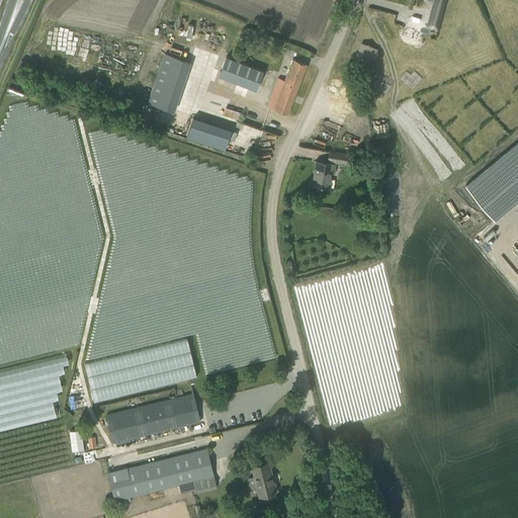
[(443,5),(444,0),(434,0),(434,1),(432,10),(441,13),(443,5)]
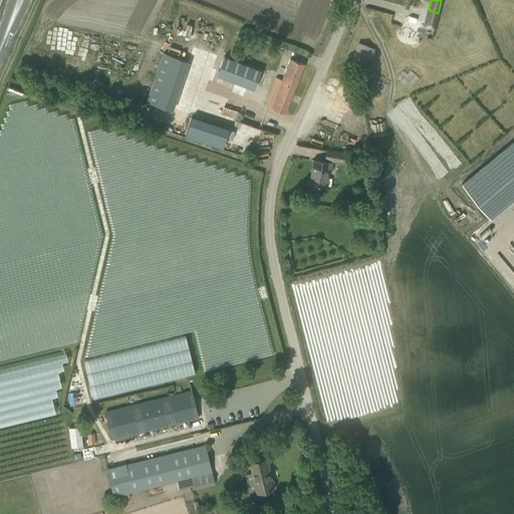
[(184,17),(177,33),(190,38),(196,22),(184,17)]
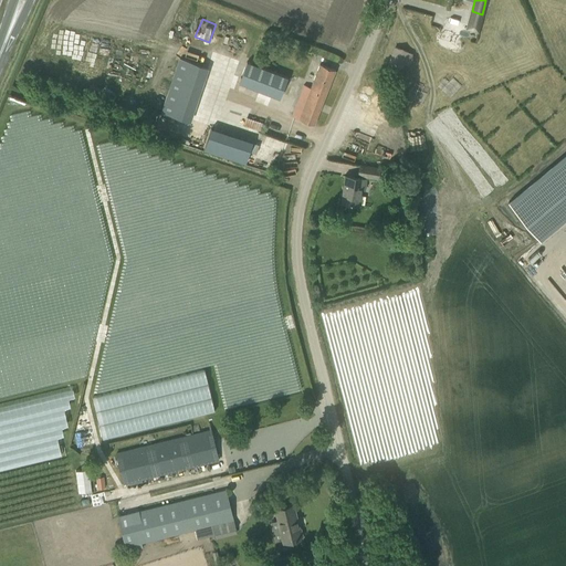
[(179,56),(163,112),(187,119),(190,109),(198,112),(211,66),(179,56)]
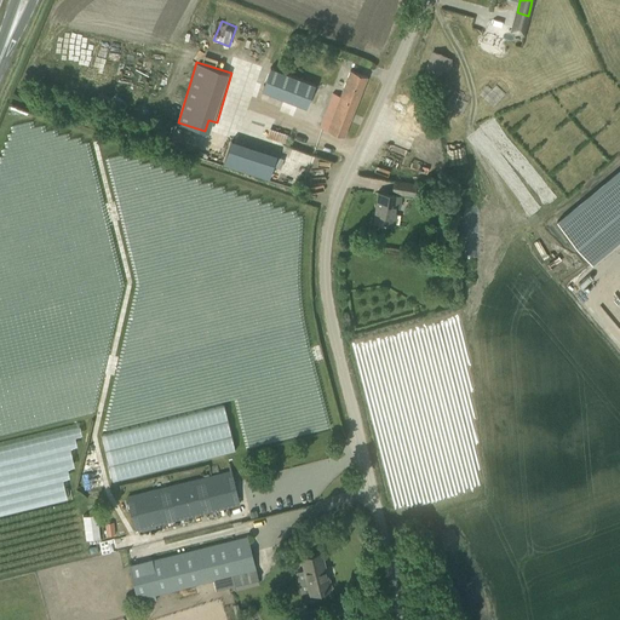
[(270,68),(262,90),(306,108),(315,85),(281,72),(270,68)]
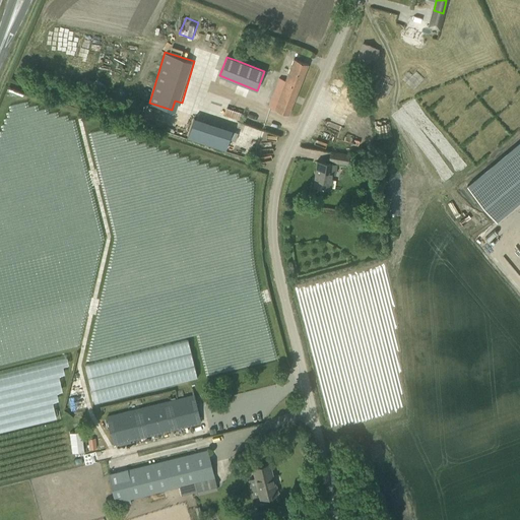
[(279,78),(268,107),(288,115),(308,64),(294,59),(284,80),(279,78)]
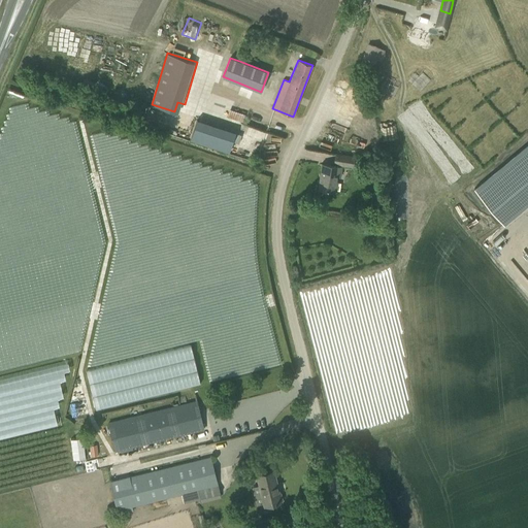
[(474,188),(474,189),(504,224),(527,203),(527,149),(477,192),(474,188)]
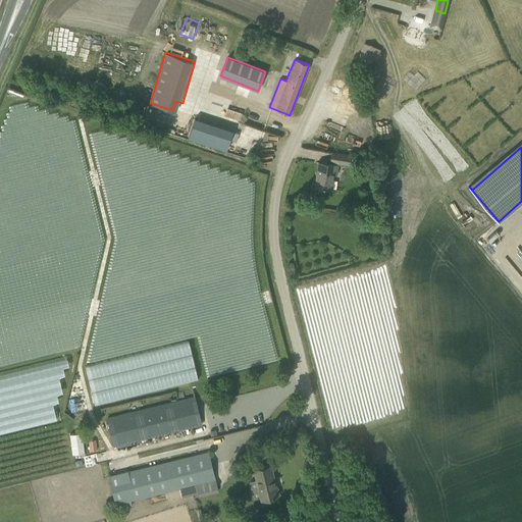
[(331,152),(330,162),(341,163),(349,164),(350,163),(364,165),(365,157),(351,155),(342,154),(331,152)]
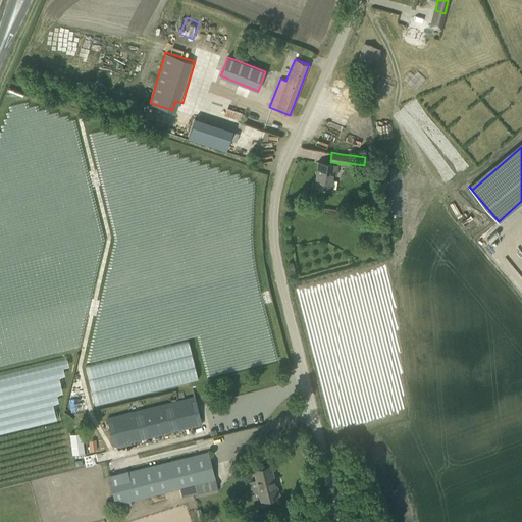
[(335,173),(336,165),(318,162),(315,187),(330,189),(333,173),(335,173)]
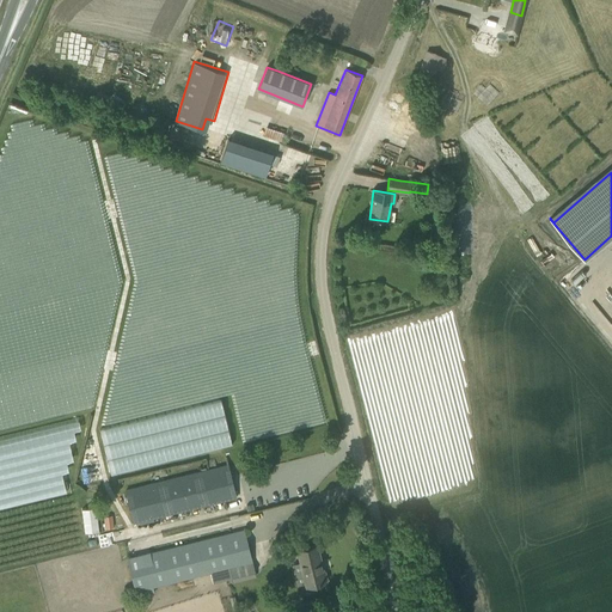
[(108,360),(117,361),(118,347),(109,346),(108,360)]
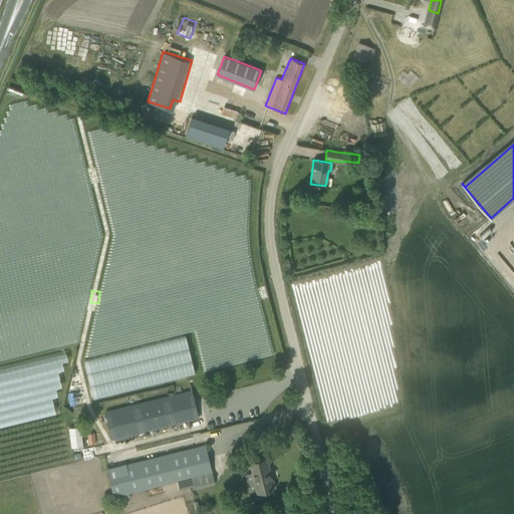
[(93,396),(196,373),(188,335),(85,357),(93,396)]
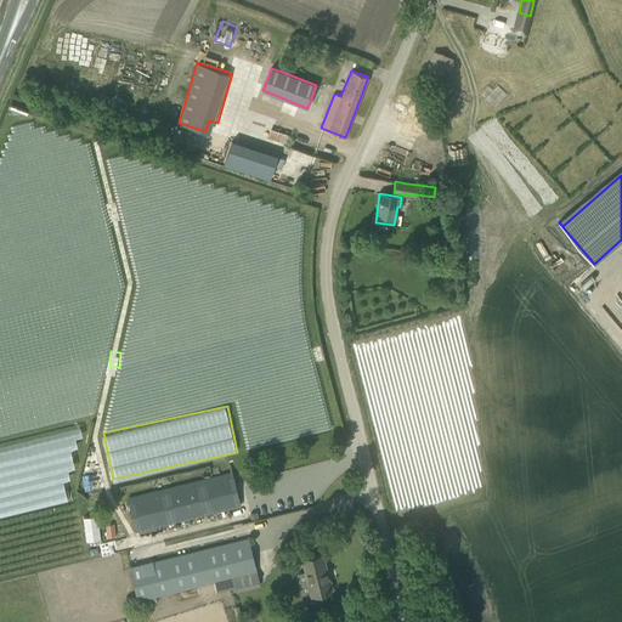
[(231,473),(220,475),(128,498),(136,531),(239,505),(231,473)]
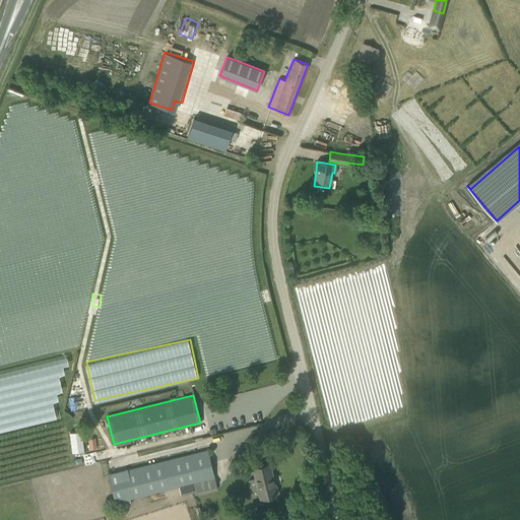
[(73,451),(85,451),(84,430),(72,431),(73,451)]
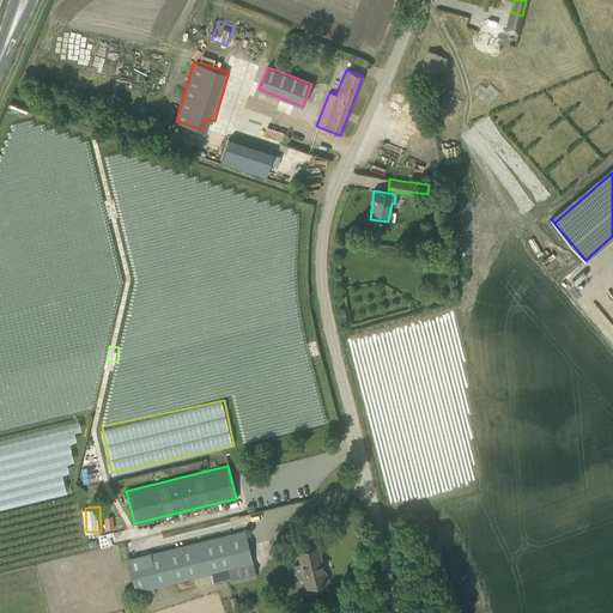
[(113,516),(108,517),(109,521),(103,521),(104,529),(114,528),(113,516)]
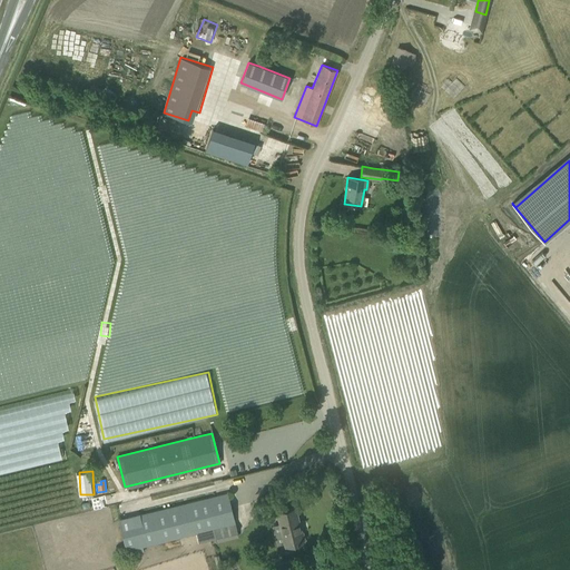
[(227,493),(216,495),(119,520),(126,550),(235,523),(227,493)]
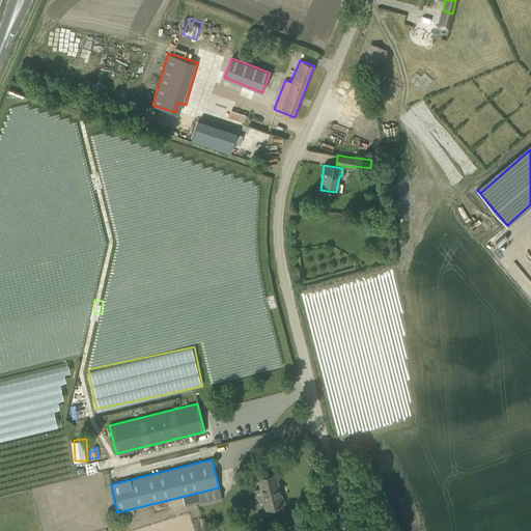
[(278,495),(276,488),(278,488),(275,473),(258,477),(260,487),(266,508),(272,507),(282,504),(282,503),(283,502),(282,496),(280,496),(280,494),(278,495)]
